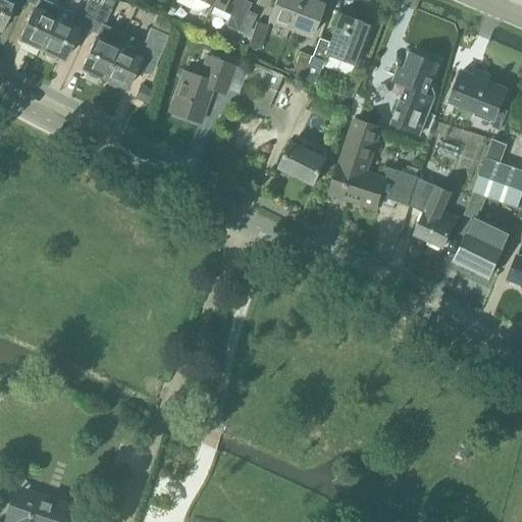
[(0,0),(0,29),(13,2),(21,6),(23,1),(24,0),(0,0)]
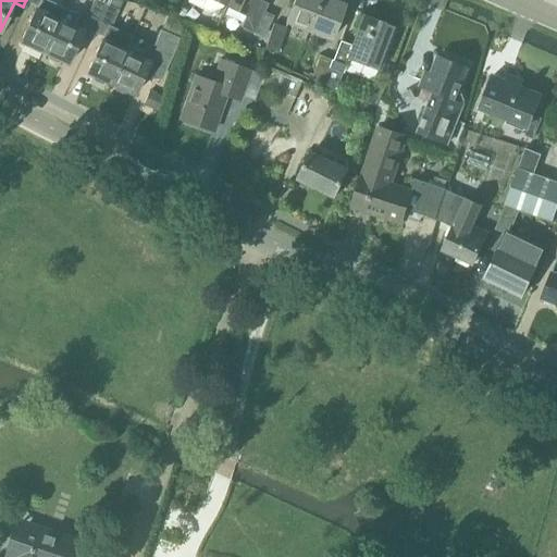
[(94,0),(82,26),(94,32),(107,4),(97,0),(94,0)]
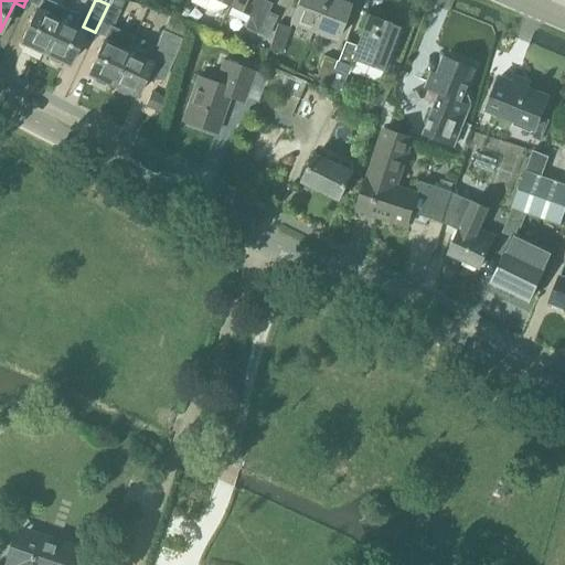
[(231,7),(233,0),(191,0),(191,2),(210,11),(223,7),(224,3),(231,7)]
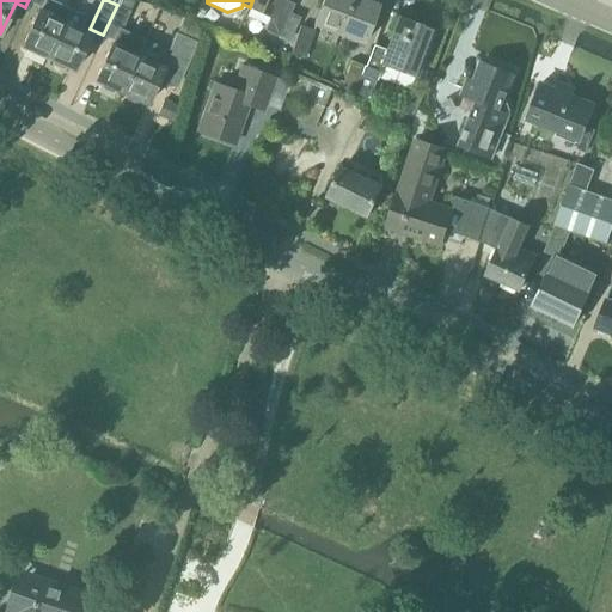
[(252,0),(250,7),(271,18),(265,31),(280,37),(294,5),(283,0),(252,0)]
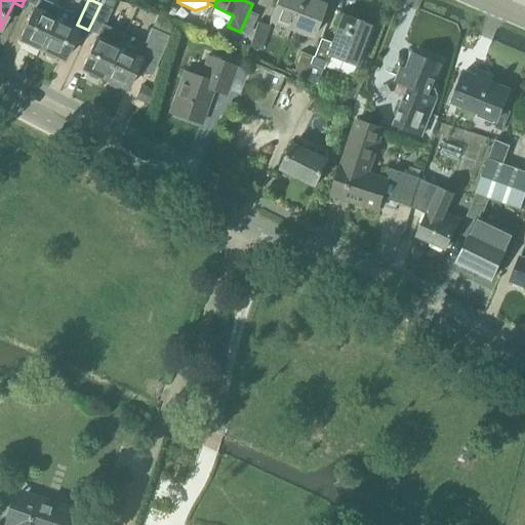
[(291,31),(301,0),(276,0),(268,22),(291,31)]
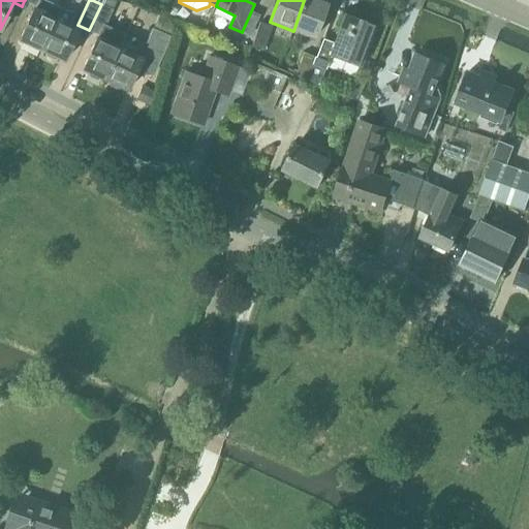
[(313,0),(304,0),(293,31),(311,38),(324,4),(313,0)]
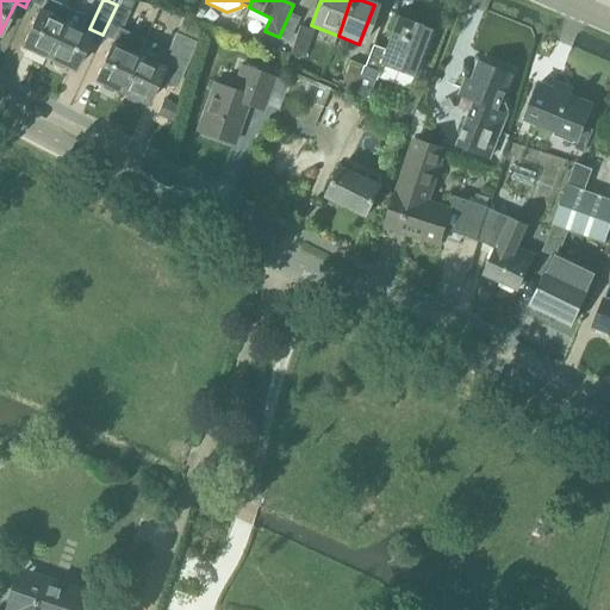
[(119,92),(144,41),(124,31),(132,12),(117,5),(103,35),(113,41),(94,80),(100,82),(101,88),(111,92),(116,91),(119,92)]
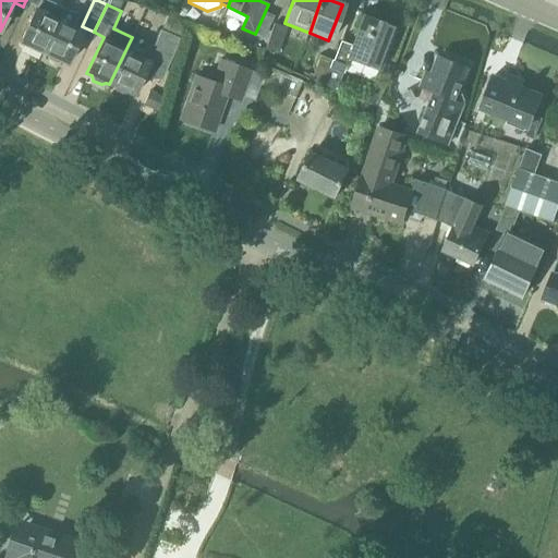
[(58,21),(35,10),(20,41),(44,52),(58,21)]
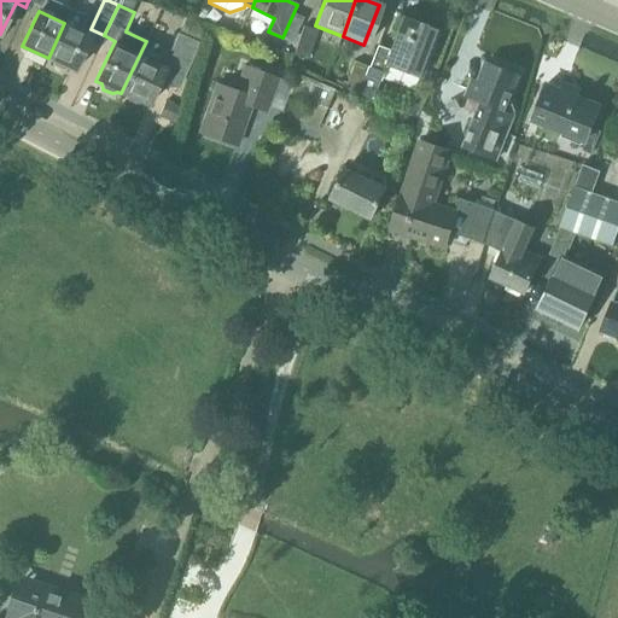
[(418,77),(436,33),(402,19),(389,53),(378,48),(369,68),(356,63),(345,88),(371,99),(385,65),(418,77)]
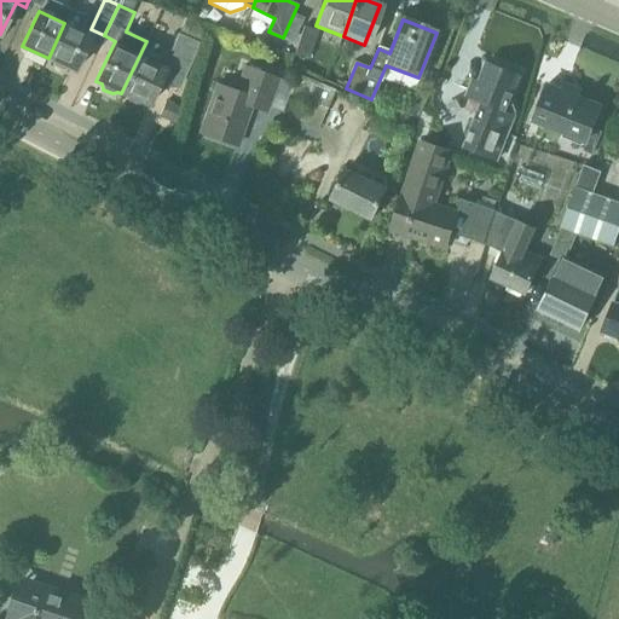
[(64,23),(48,58),(52,61),(55,65),(64,70),(69,68),(74,70),(91,35),(64,23)]
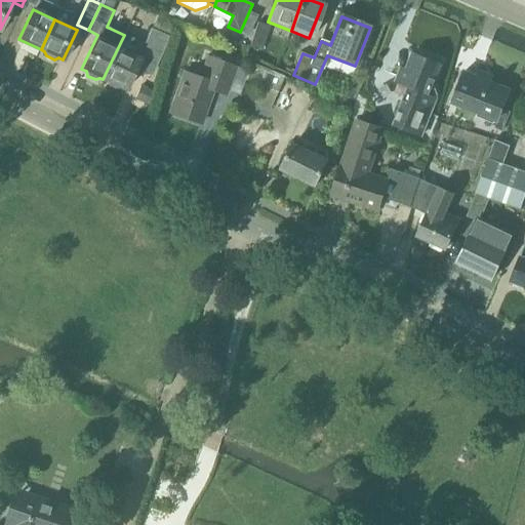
[(269,27),(257,23),(249,46),(260,50),(269,27)]
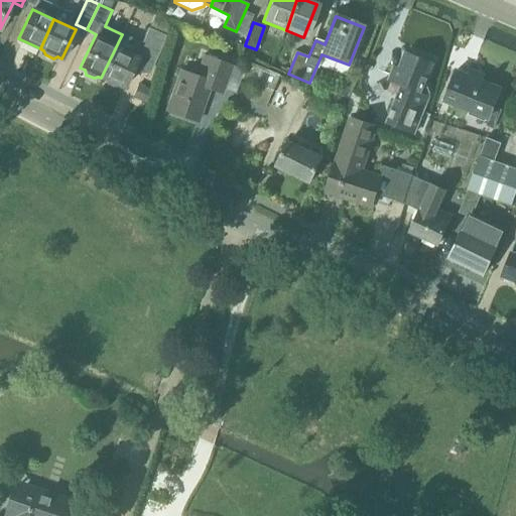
[(140,43),(122,34),(101,78),(122,88),(133,65),(146,71),(163,35),(148,28),(140,43)]
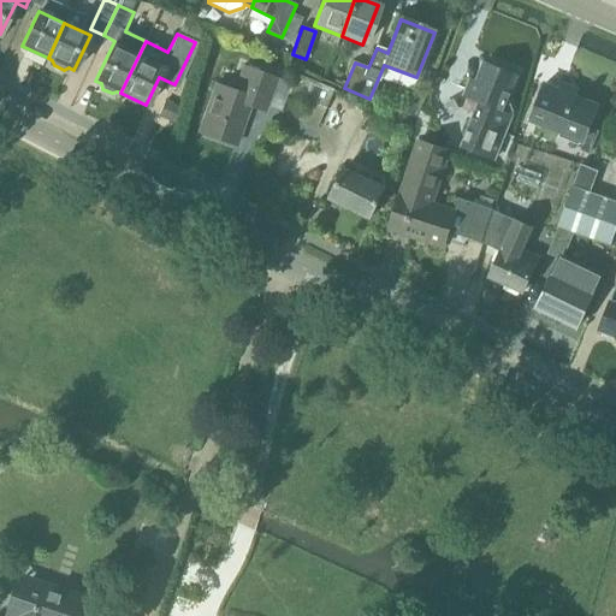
[(492,160),(511,114),(511,113),(505,99),(515,76),(511,75),(511,73),(510,70),(504,69),(501,70),(501,71),(484,64),(475,83),(469,81),(463,95),(469,98),(478,102),(460,146),(492,160)]
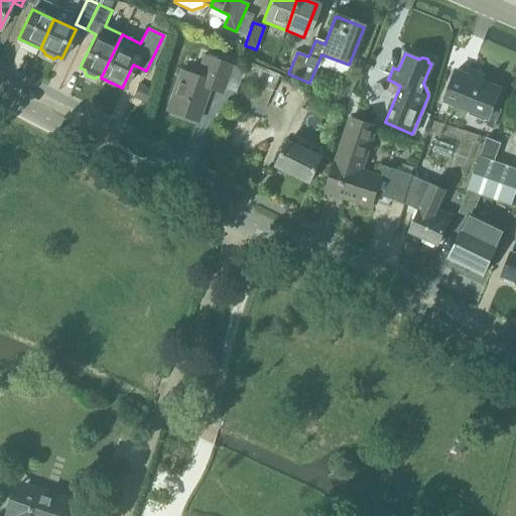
[(220,94),(231,65),(203,55),(195,76),(180,71),(165,111),(196,121),(208,89),(220,94)]
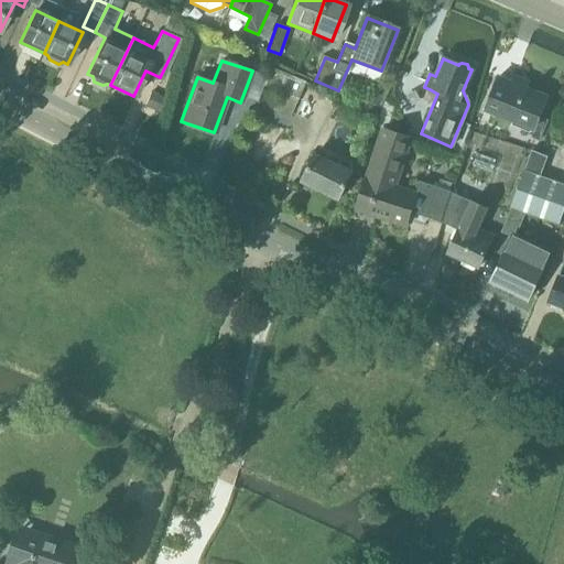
[(304,80),(270,66),(262,83),(280,90),(273,108),(290,115),(304,80)]
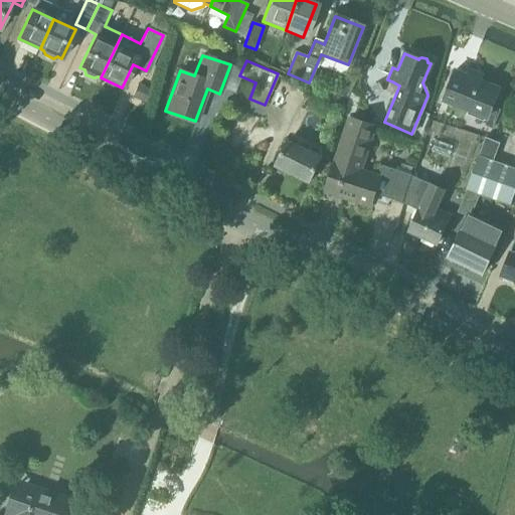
[(456,71),(444,101),(468,111),(469,109),(488,117),(485,126),(493,129),(500,110),(491,107),(499,90),(481,81),(483,74),(469,68),(466,75),(456,71)]
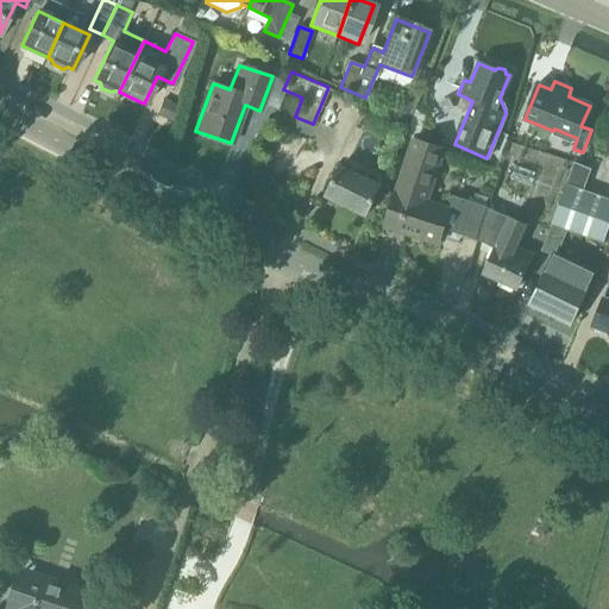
[(443,228),(462,234),(476,238),(487,207),(453,196),(449,209),(427,201),(444,151),(414,140),(384,226),(437,244),(443,228)]
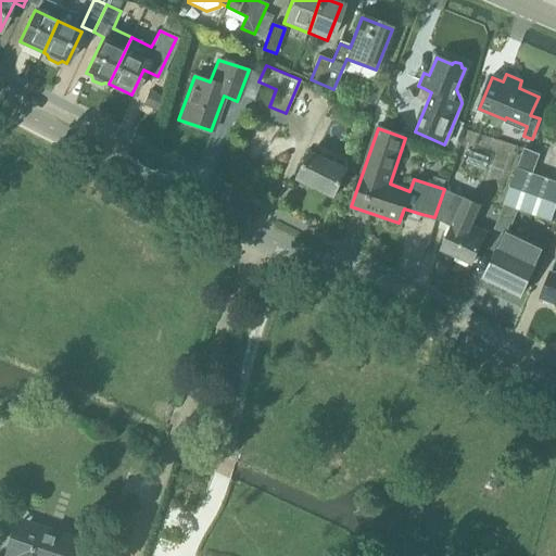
[(331,197),(345,171),(310,152),(297,179),(331,197)]
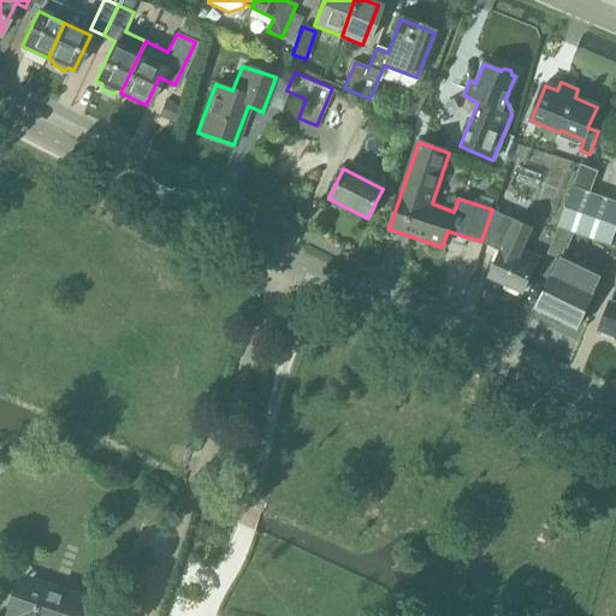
[(579,172),(546,254),(562,261),(573,232),(609,246),(615,226),(615,205),(585,193),(592,178),(579,172)]
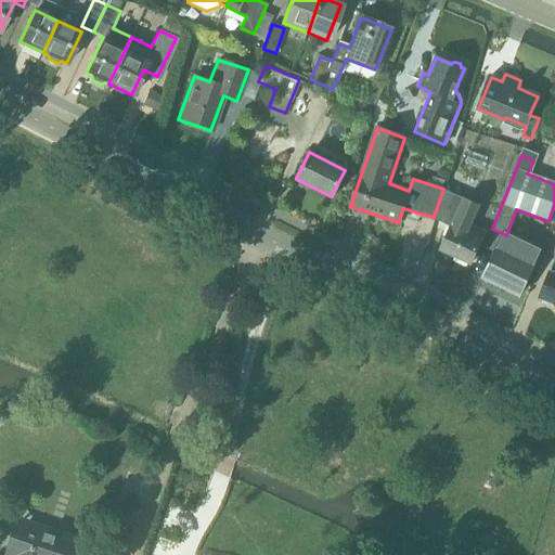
[(452,226),(440,250),(469,265),(486,232),(470,224),(478,206),(444,191),(436,219),(452,226)]
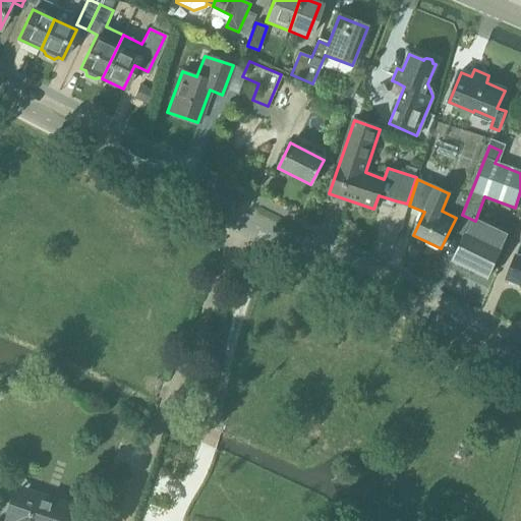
[(504,245),(504,244),(510,233),(482,219),(476,231),(470,228),(457,254),(491,272),(504,245)]
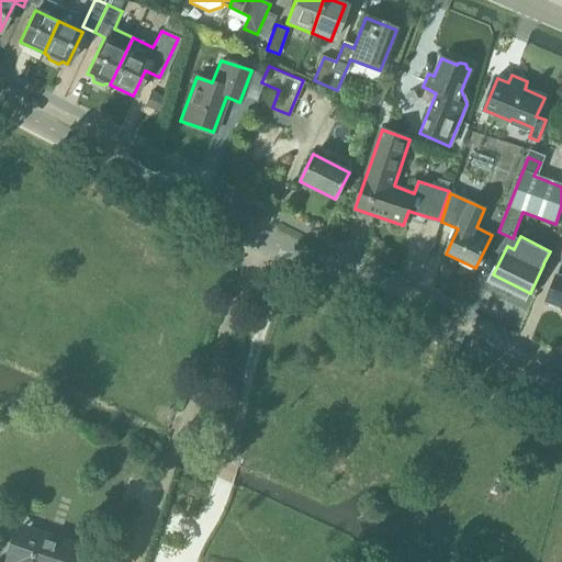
[(561,277),(558,276),(548,301),(561,305),(561,277)]
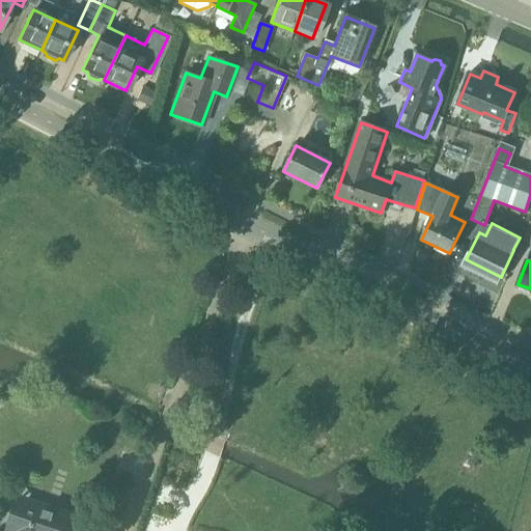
[(66,530),(72,515),(25,500),(15,530),(66,530)]
